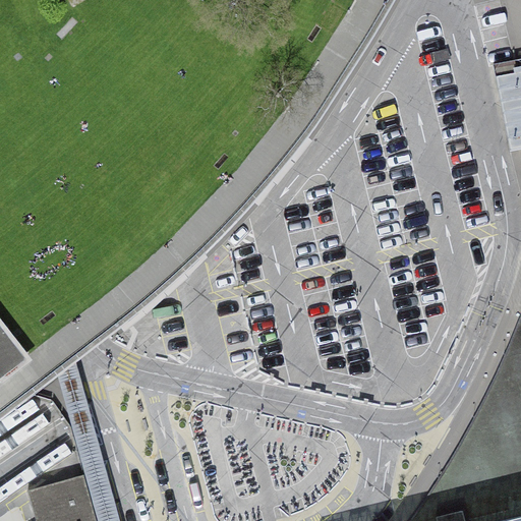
[(520,72),(496,77),(510,151),(520,148),(520,72)]
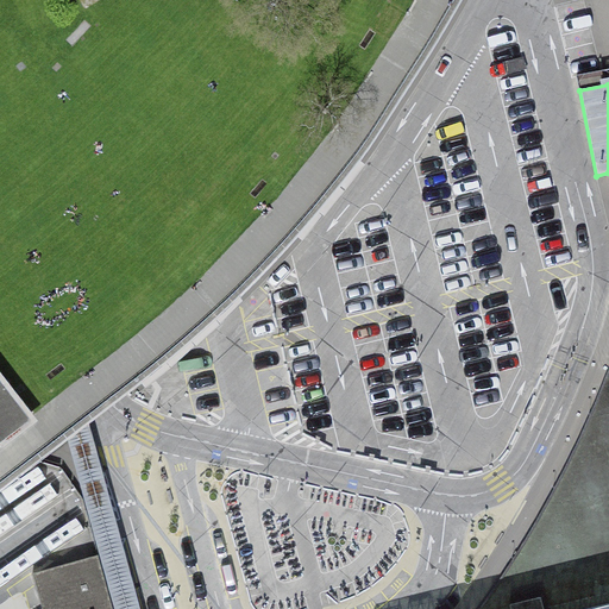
[(491,590),(476,608),(554,608),(608,596),(608,370),(602,388),(581,441),(551,495),(514,559),(491,590)]
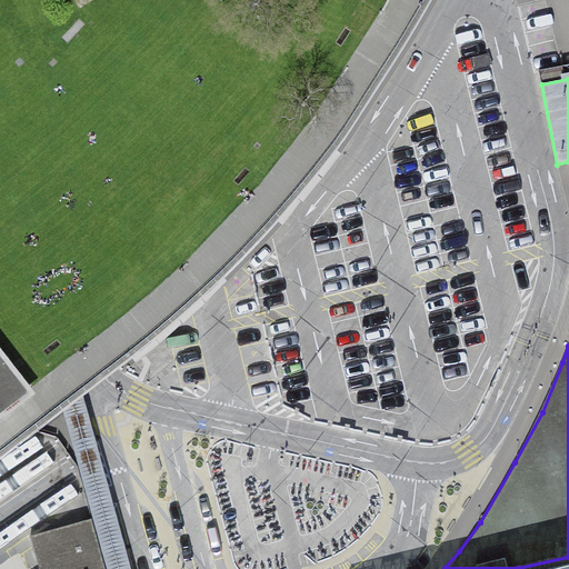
[(0,418),(28,397),(0,360),(0,418)]
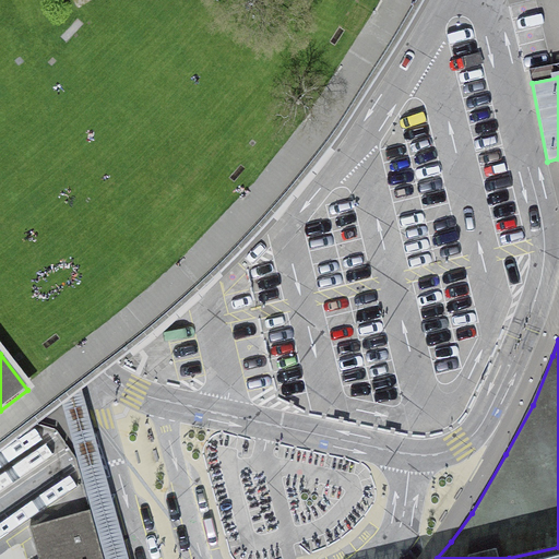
[(129,558),(81,388),(61,404),(91,510),(104,558),(129,558)]
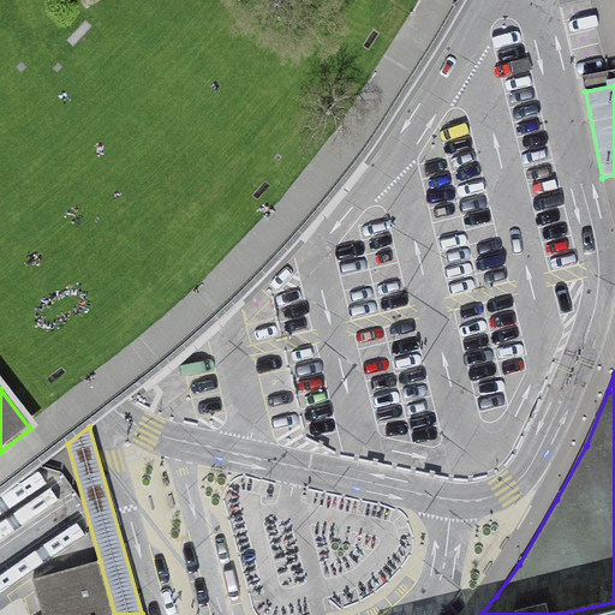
[(114,614),(100,561),(33,580),(41,614),(114,614)]
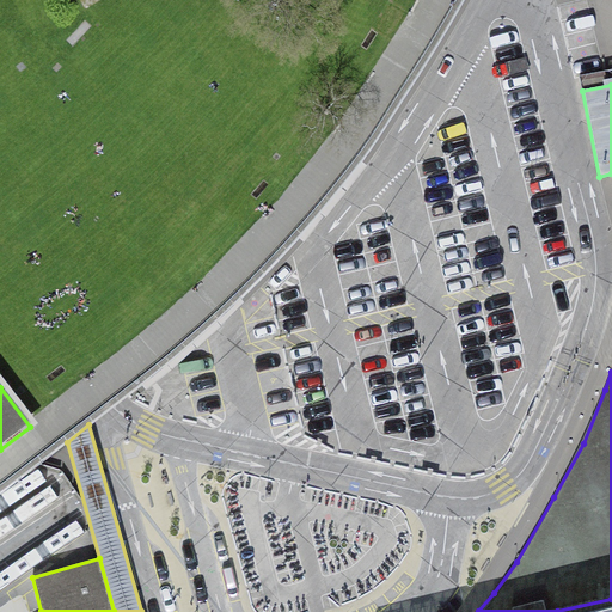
[(611,611),(611,599),(557,611),(611,611)]
